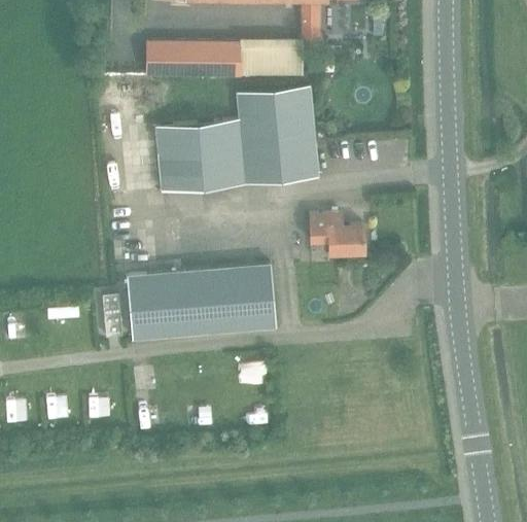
[(326,9),(326,55),(341,55),(341,9),(326,9)]
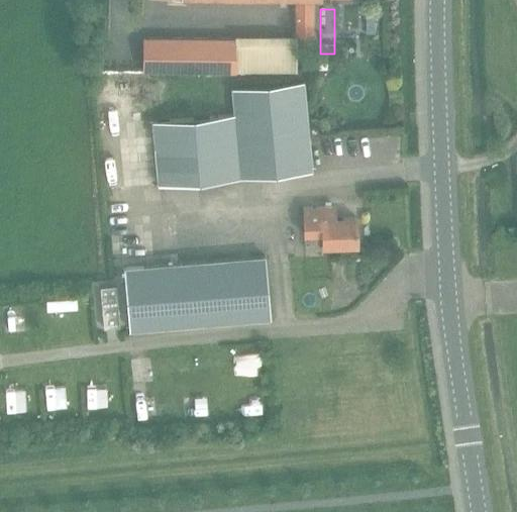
[(296,39),(235,39),(235,44),(234,76),(296,76),(296,39)]
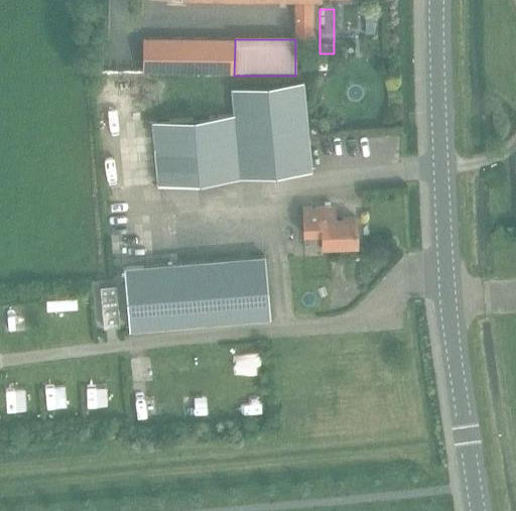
[(199,43),(143,43),(143,75),(234,76),(235,70),(235,44),(234,44),(199,43)]
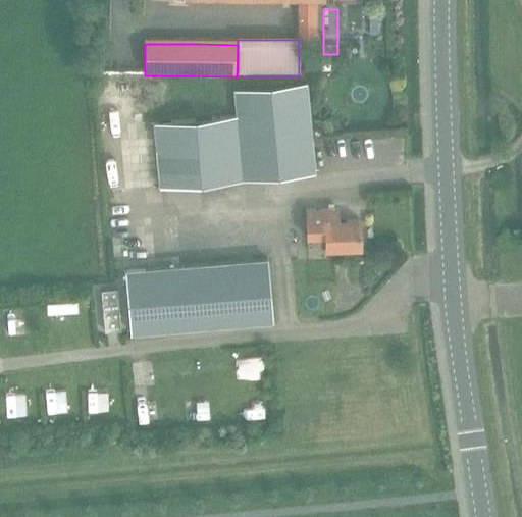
[(237,120),(153,127),(159,191),(315,177),(307,86),(235,93),(237,120)]
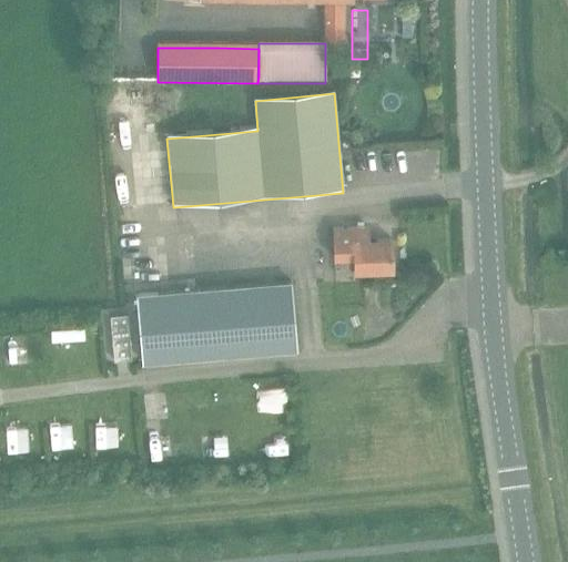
[(352,258),(354,276),(392,275),(391,230),(338,233),(340,258),(352,258)]
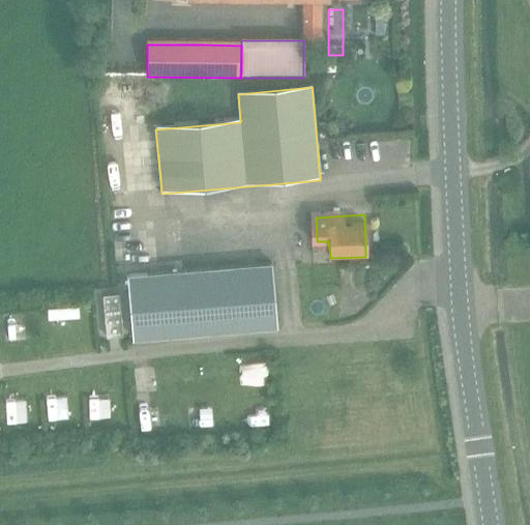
[(126,280),(133,342),(276,329),(271,267),(126,280)]
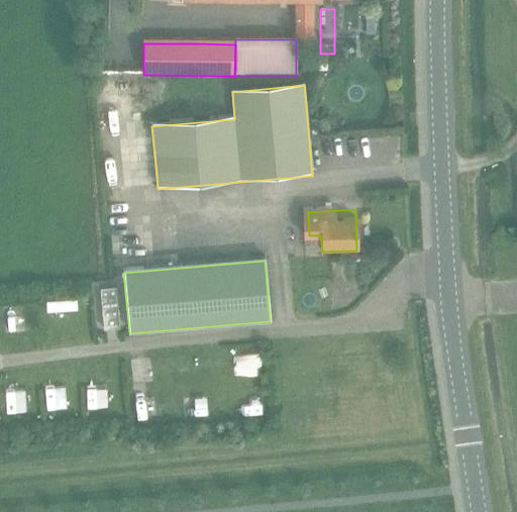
[(56,289),(56,298),(83,298),(83,288),(56,289)]
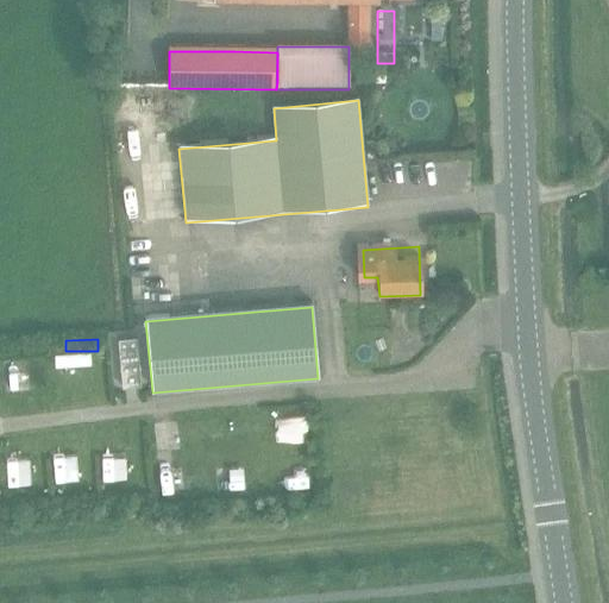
[(139,339),(119,340),(124,389),(143,388),(139,339)]
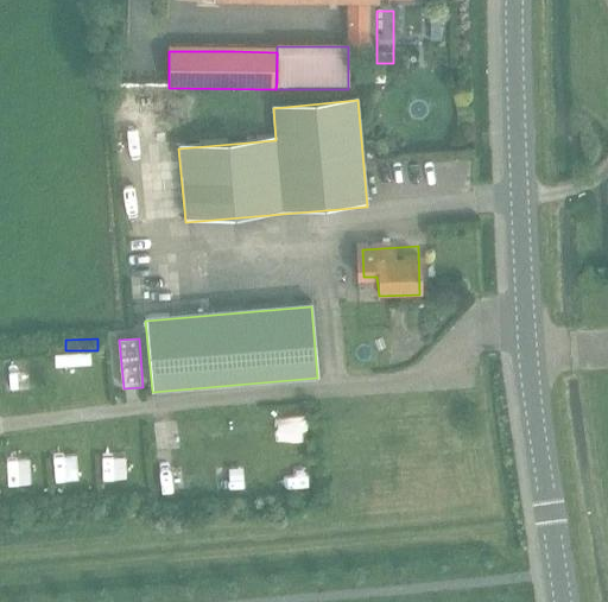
[(291,400),(291,424),(303,424),(303,400),(291,400)]
